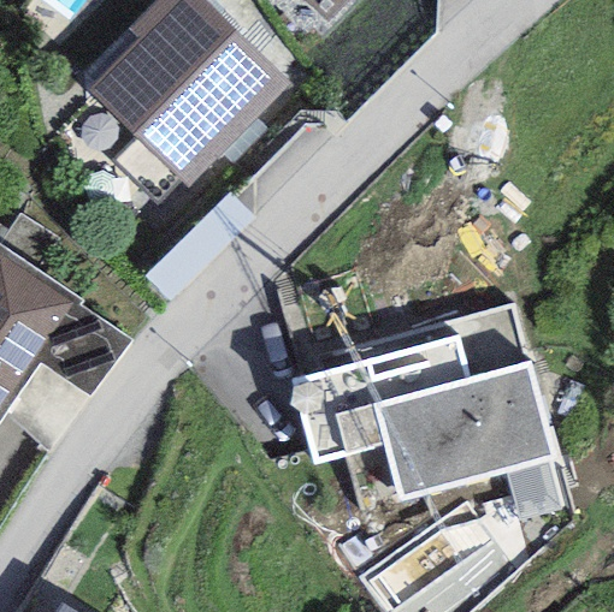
[(290,83),(205,0),(154,0),(78,77),(189,185),(290,83)]
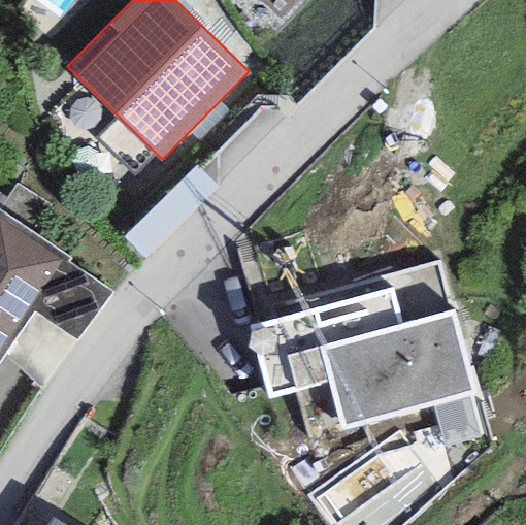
[(266,0),(282,14),(296,0),(266,0)]
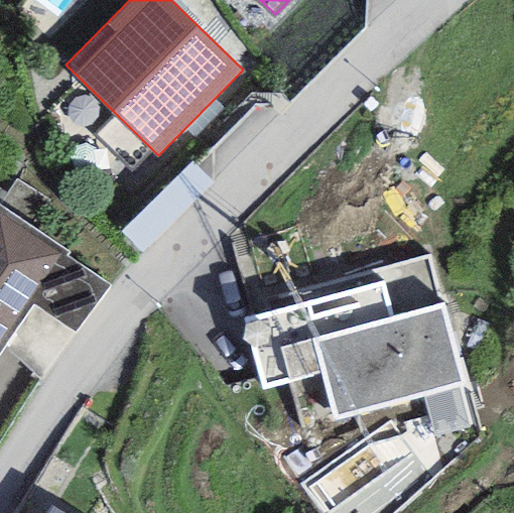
[(216,181),(194,159),(122,229),(144,252),(216,181)]
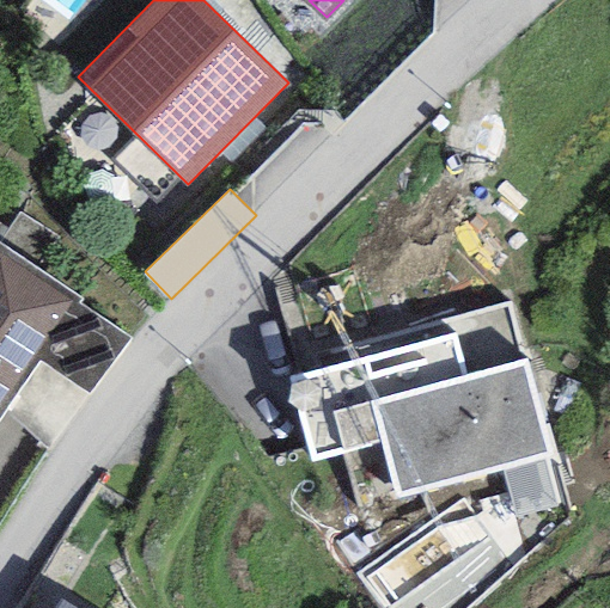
[(84,296),(0,240),(0,417),(37,360),(92,391),(128,336),(78,302),(84,296)]
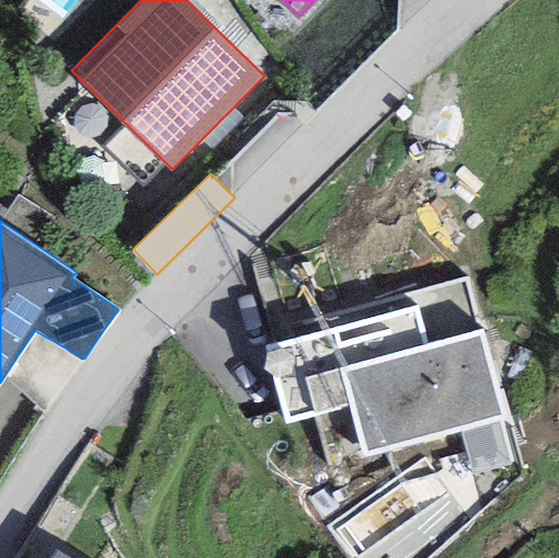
[(418,304),(266,345),(287,420),(352,402),(366,453),(461,426),(475,473),(514,462),(502,417),(506,416),(482,329),(430,343),(418,304)]
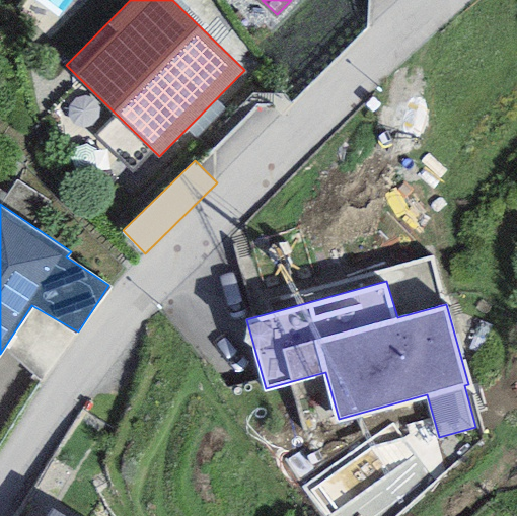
[(68,515),(54,507),(48,515),(68,515)]
